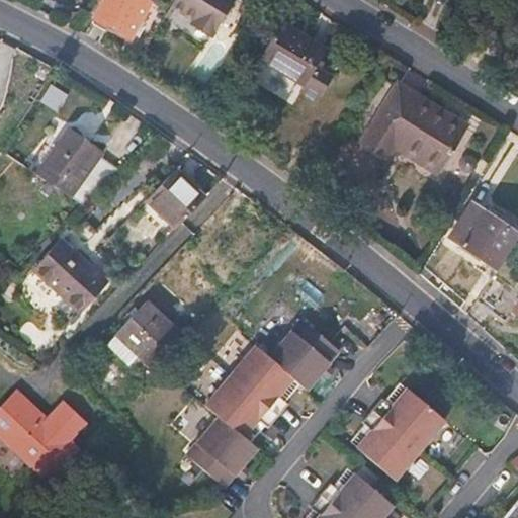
[(141,0),(103,0),(90,21),(125,41),(149,4),(141,0)]
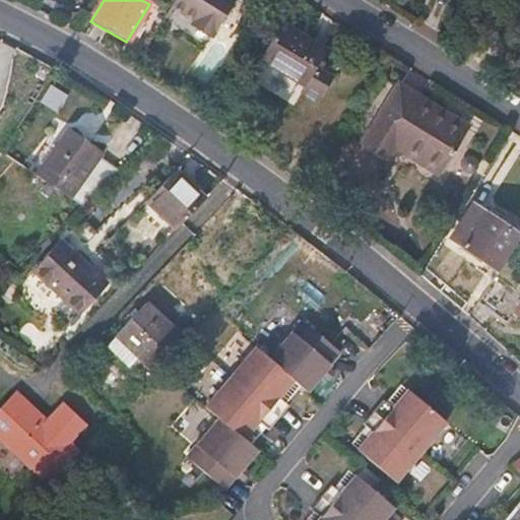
[(252,1),(250,0),(193,0),(190,6),(211,19),(209,23),(230,37),(252,1)]
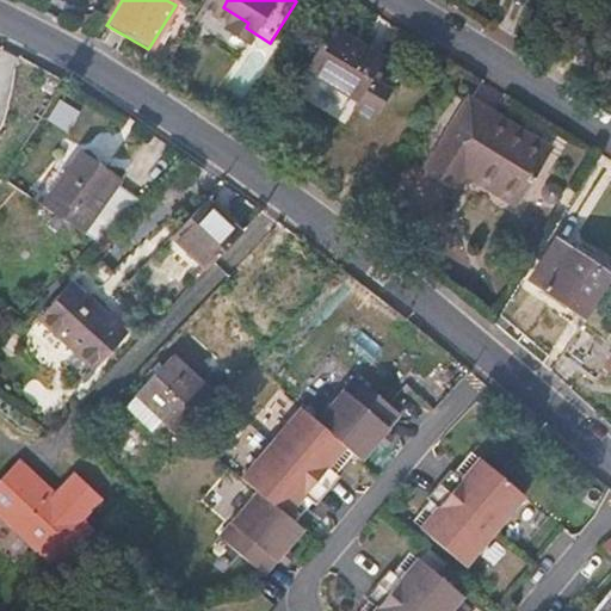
[(384,55),(333,23),(303,69),(297,65),(285,84),(322,106),(334,88),(355,102),(384,55)]
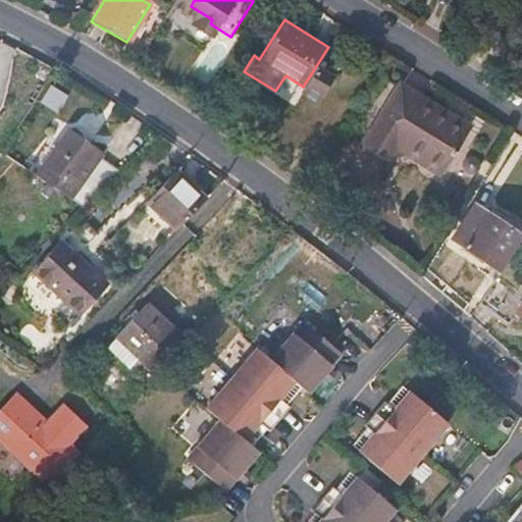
[(230,37),(210,23),(207,28),(227,41),(230,37)]
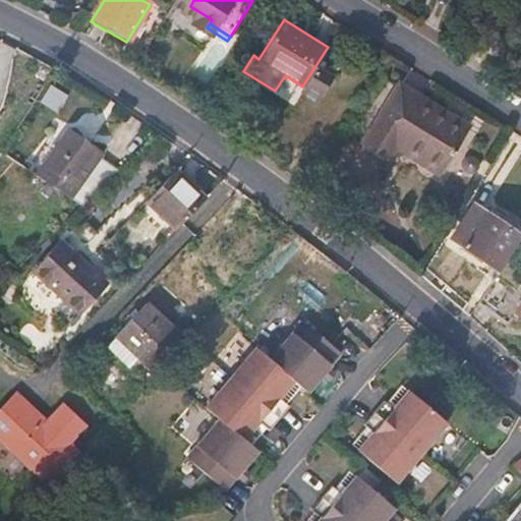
[(470,127),(402,84),(365,143),(390,159),(397,149),(441,176),(470,127)]
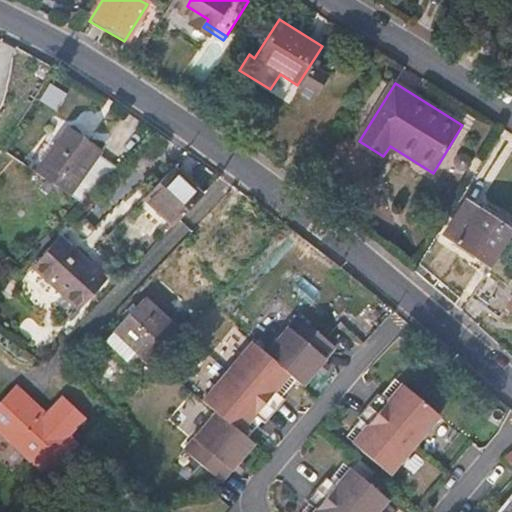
[(69,128),(39,171),(69,193),(99,150),(69,128)]
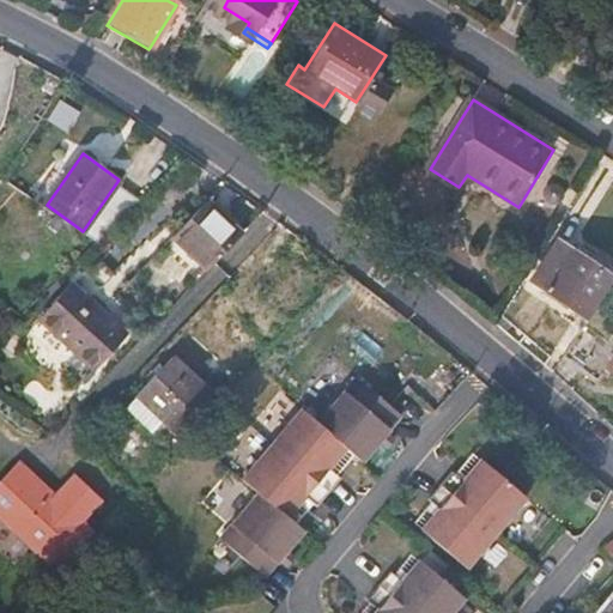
[(243,232),(206,199),(171,237),(208,268),(243,232)]
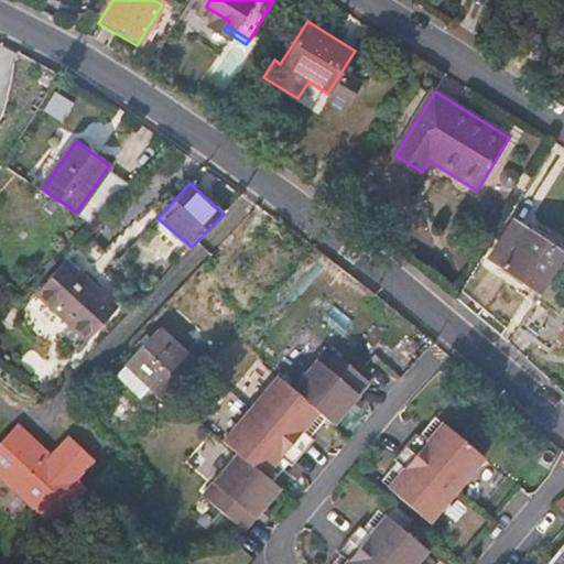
[(541,236),(516,219),(491,259),(541,289),(563,249),(541,236)]
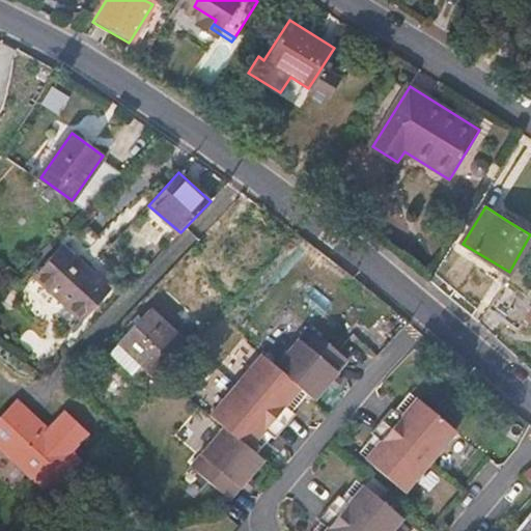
[(530,233),(530,227),(512,217),(509,222),(530,234),(530,233)]
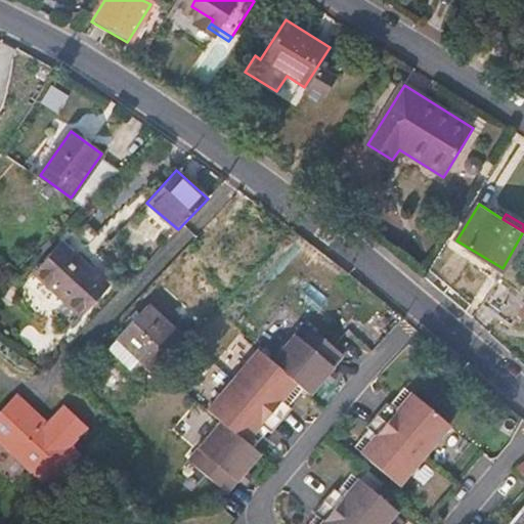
[(63,244),(37,272),(80,314),(106,286),(63,244)]
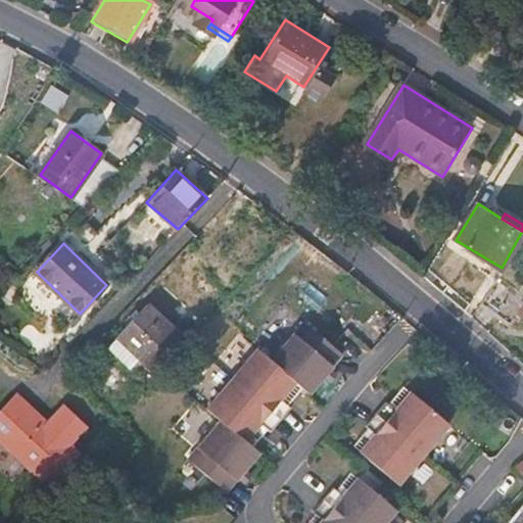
[(522,298),(495,278),(479,305),(508,327),(515,318),(522,323),(522,298)]
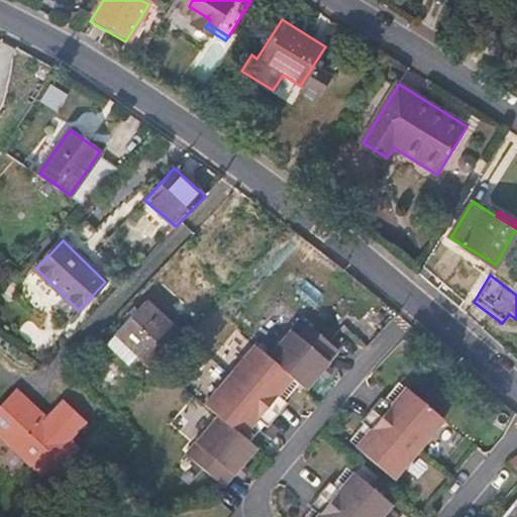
[(147,302),(108,345),(130,366),(139,355),(159,373),(189,341),(187,339),(147,302)]
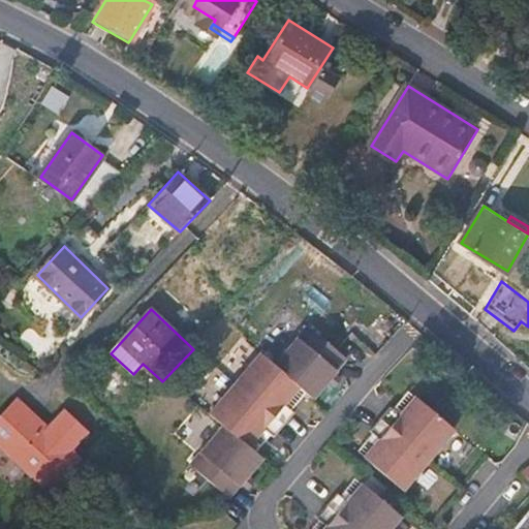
[(238,384),(212,414),(225,426),(192,465),(230,498),(243,484),(250,474),(265,458),(251,446),(266,429),(275,437),(285,425),(296,413),(286,405),(301,387),(314,399),(329,381),(336,373),(348,359),(310,327),(277,366),(262,353),(238,384)]
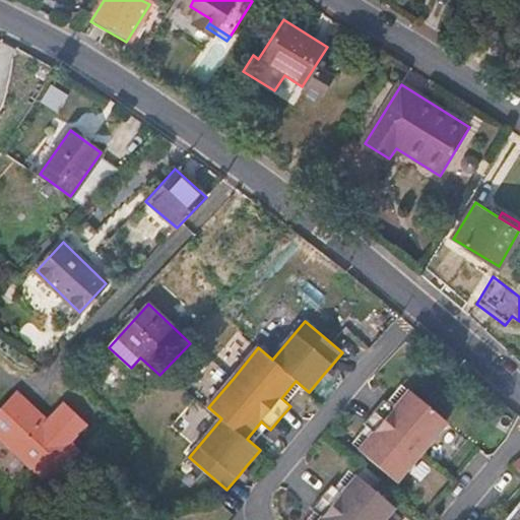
[(330,367),(323,375),(330,381),(335,376),(337,373),(330,367)]
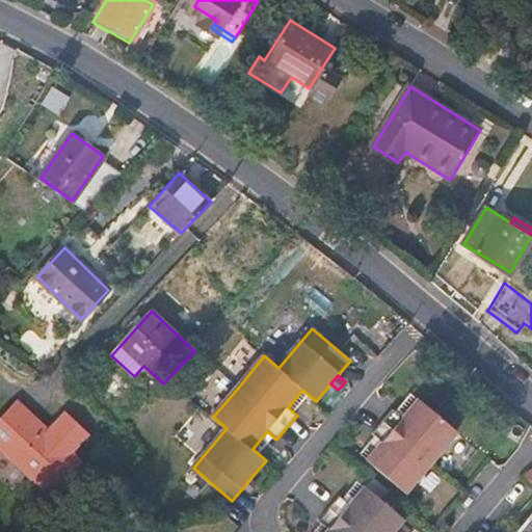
[(367,461),(405,494),(432,462),(457,432),(419,400),(404,418),(394,409),(383,422),(373,434),(382,443),(367,461)]
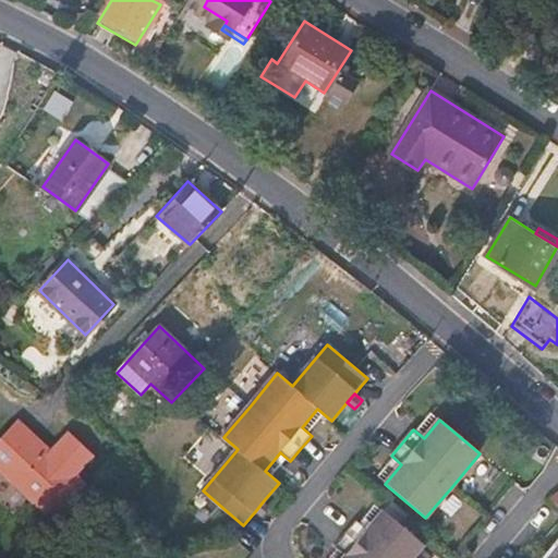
[(0,446),(0,471),(48,520),(82,488),(73,475),(89,459),(70,439),(51,456),(31,434),(21,424),(0,446)]
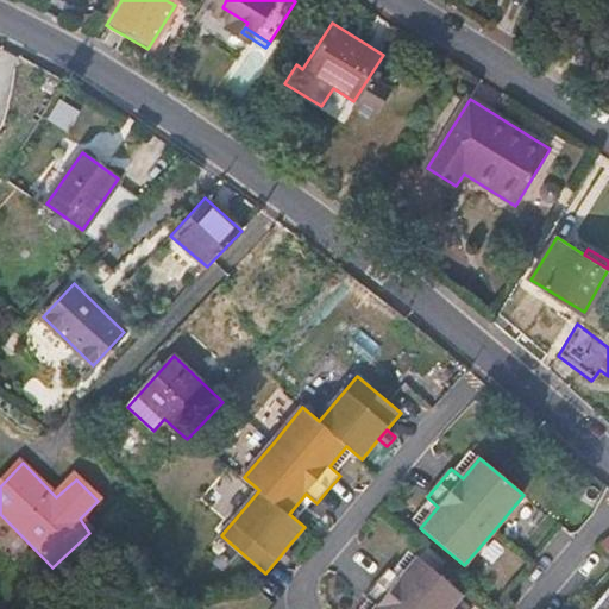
[(296,553),(288,546),(280,557),(288,564),(296,553)]
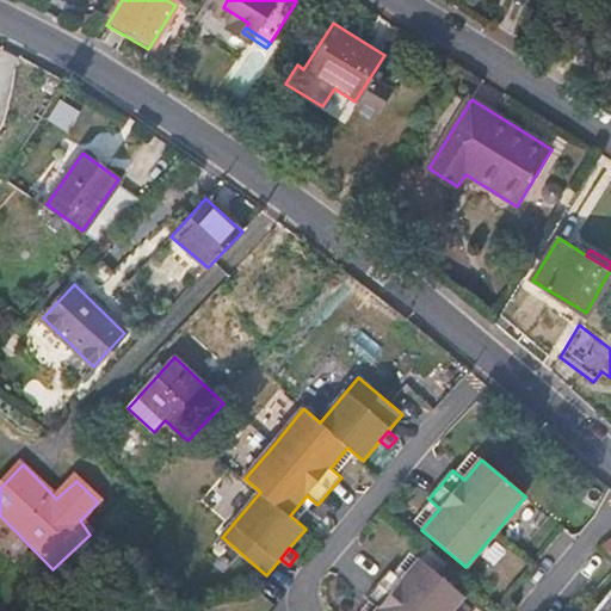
[(375,610),(451,610),(464,597),(420,559),(402,580),(390,571),(378,585),(366,598),(378,608),(375,610)]
